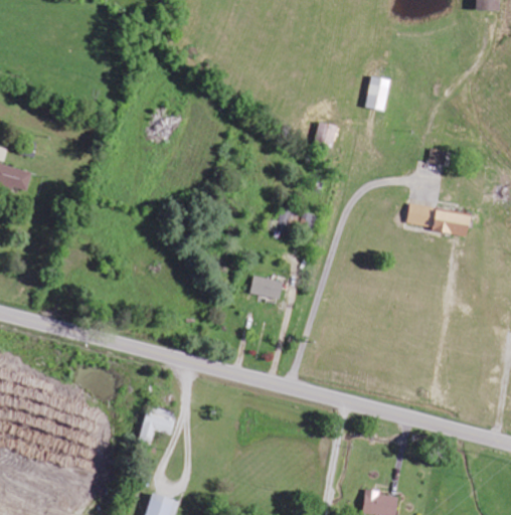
[(500,10),(500,0),(477,0),(477,9),(500,10)]
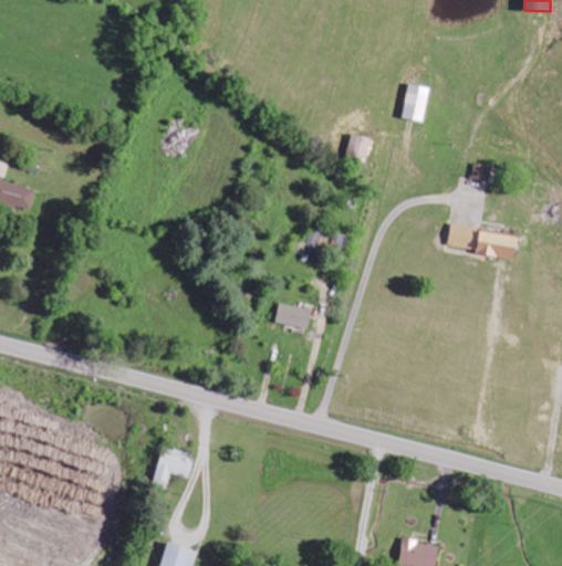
[(402,117),(424,122),(430,87),(408,83),(402,117)]
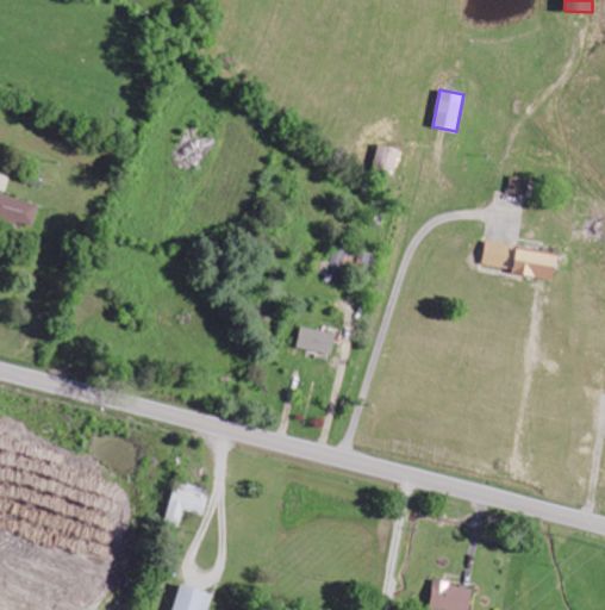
[(399,149),(378,144),(372,166),(394,172),(399,149)]
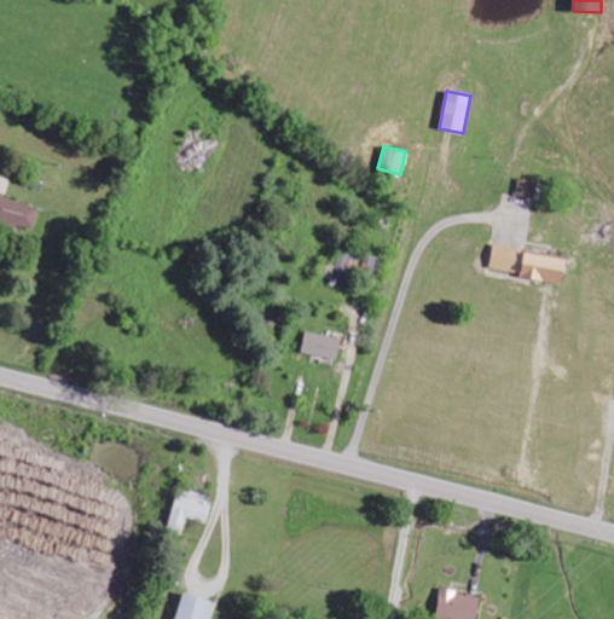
[(531,198),(536,183),(517,178),(513,194),(531,198)]
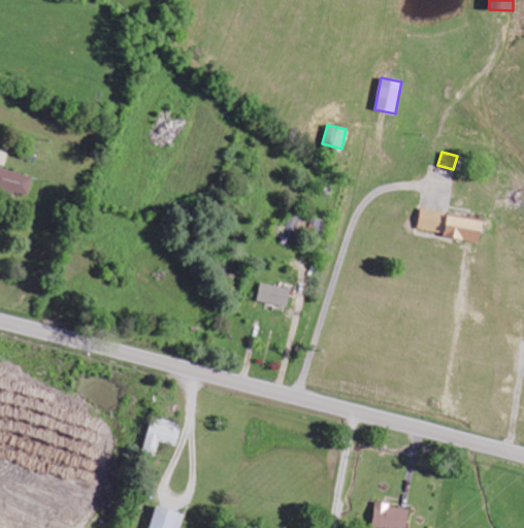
[(0,189),(28,195),(32,175),(0,168),(0,189)]
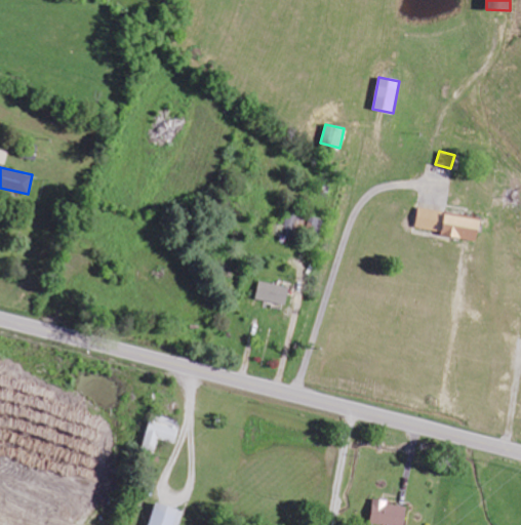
[(414,229),(478,240),(481,219),(418,208),(414,229)]
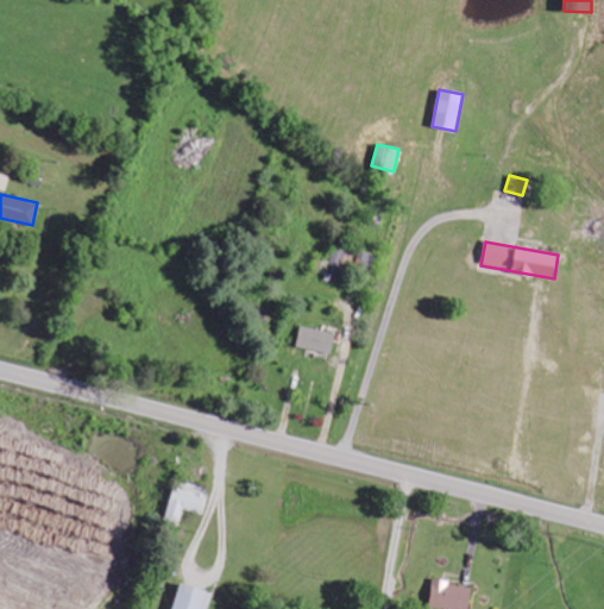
[(295,345),(329,353),(334,333),(300,325),(295,345)]
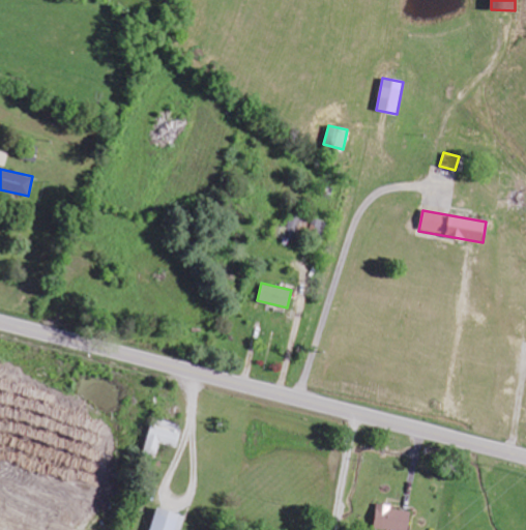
[(181,425),(152,417),(142,454),(155,459),(159,443),(175,447),(181,425)]
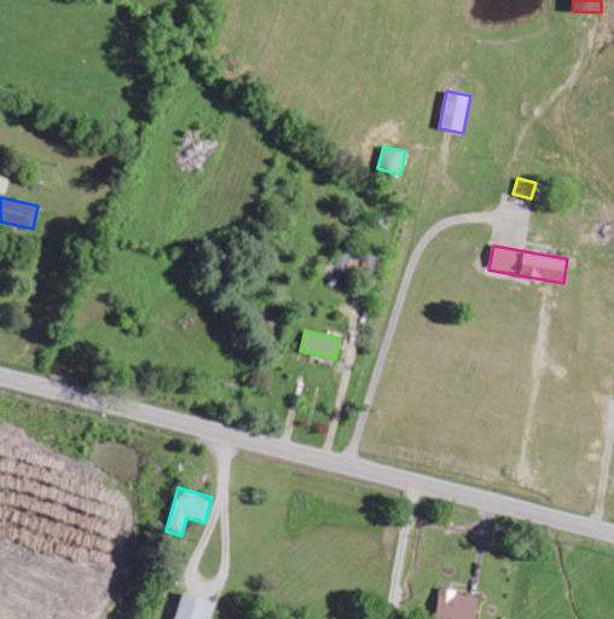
[(456,589),(438,588),(436,618),(455,618),(476,618),(479,597),(456,596),(456,589)]
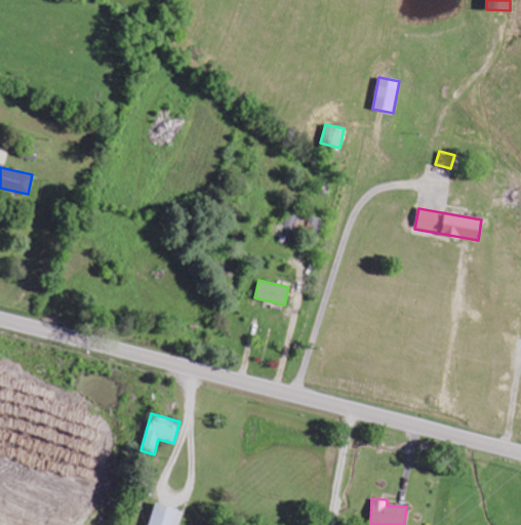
[(148,524),(177,524),(183,511),(157,501),(148,524)]
